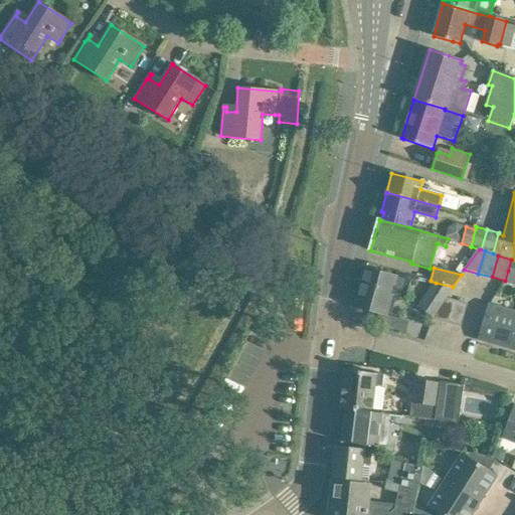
[(397,278),(365,269),(354,307),(386,315),(391,297),(405,300),(410,281),(397,278)]
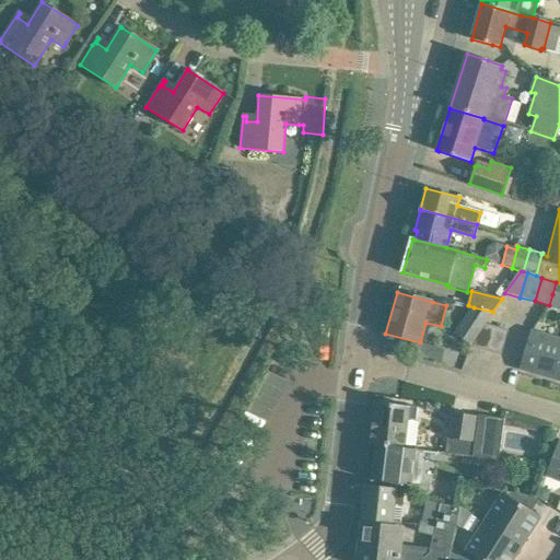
[(559,296),(553,294),(550,305),(559,307),(559,296)]
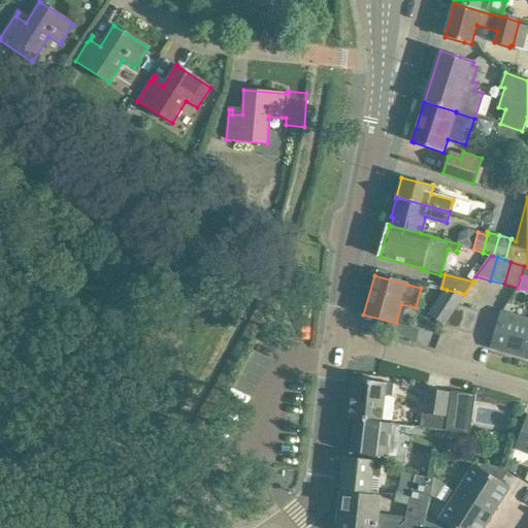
[(430,315),(444,325),(464,294),(447,290),(430,315)]
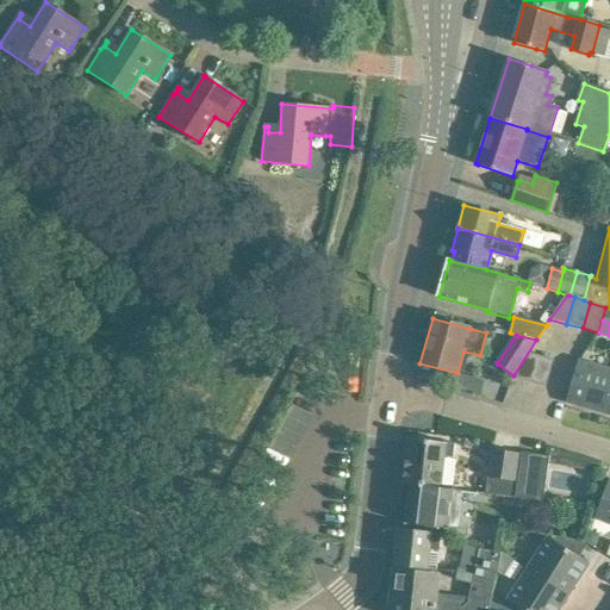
[(529,381),(541,356),(529,353),(514,375),(512,378),(529,381)]
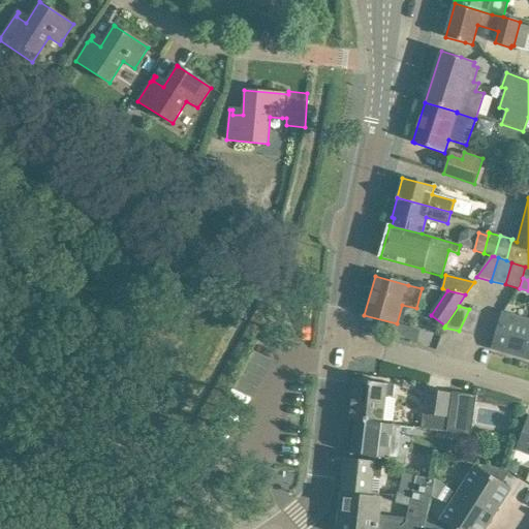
[(473,335),(479,312),(469,309),(459,331),(473,335)]
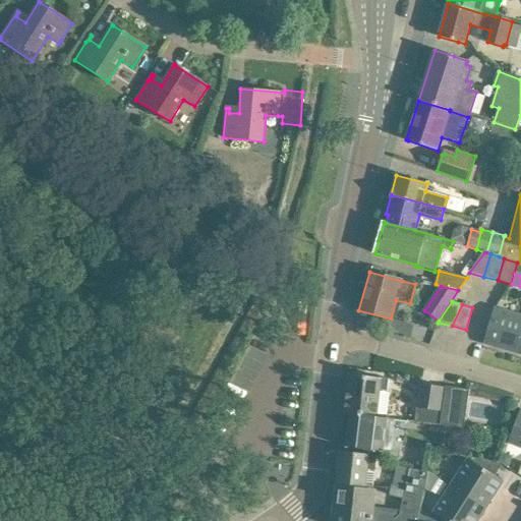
[(515,352),(516,349),(520,330),(520,314),(496,307),(490,325),(484,344),(486,344),(486,341),(500,345),(499,348),(515,352)]
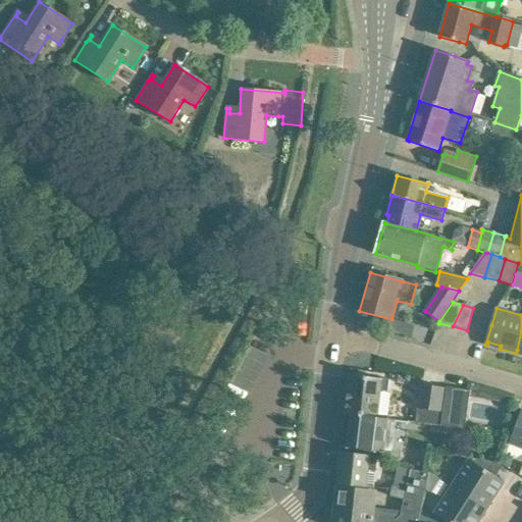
[(376,417),(380,390),(387,392),(389,380),(350,374),(346,414),(351,415),(351,414),(376,417)]
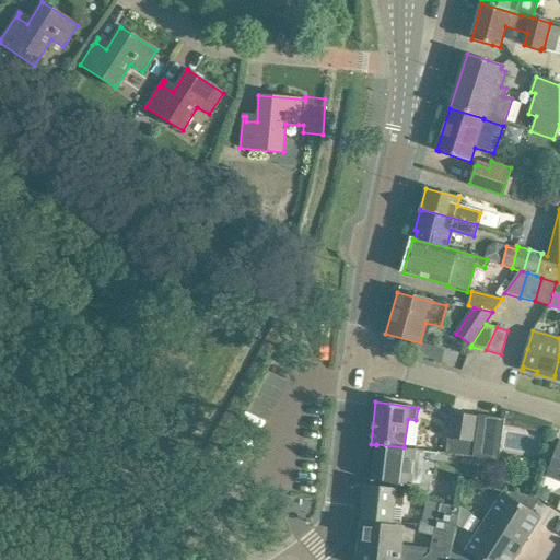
[(447,439),(446,453),(473,456),(475,442),(474,442),(474,438),(477,417),(452,412),(448,434),(447,439)]
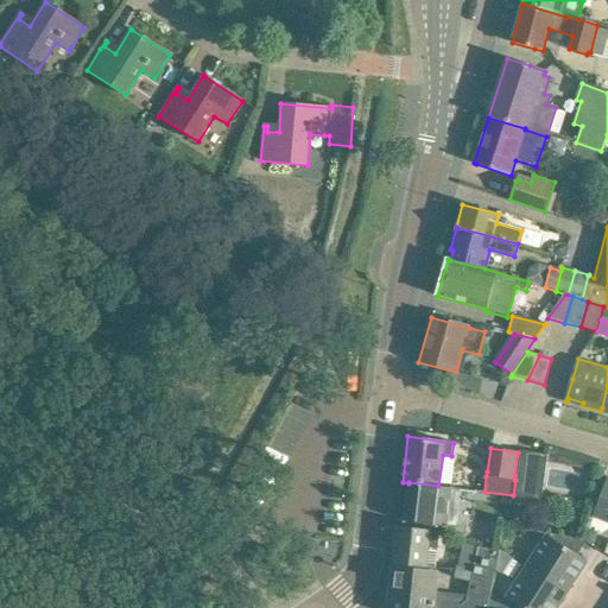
[(515,480),(513,495),(542,500),(544,479),(548,455),(519,451),(517,474),(515,480)]
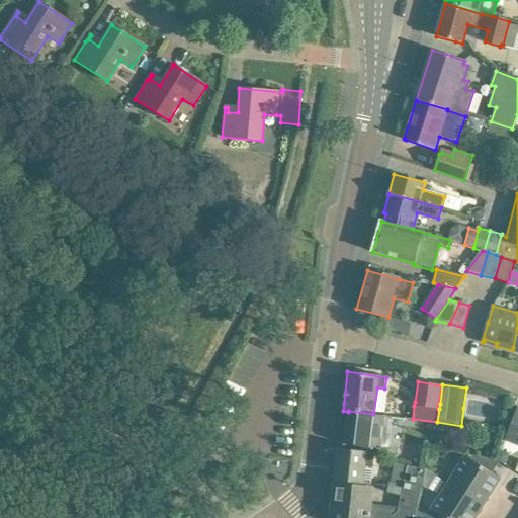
[(517,408),(511,427),(506,440),(517,444),(517,408)]
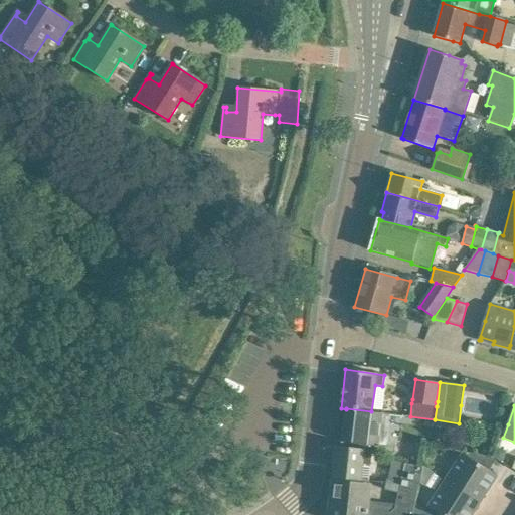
[(390,414),(371,411),(346,408),(346,409),(342,443),(387,448),(388,428),(390,414)]
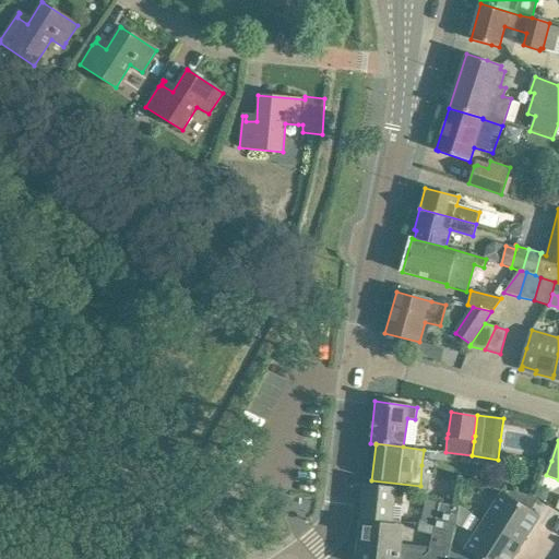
[(402,504),(403,490),(365,486),(361,519),(401,523),(403,504),(402,504)]
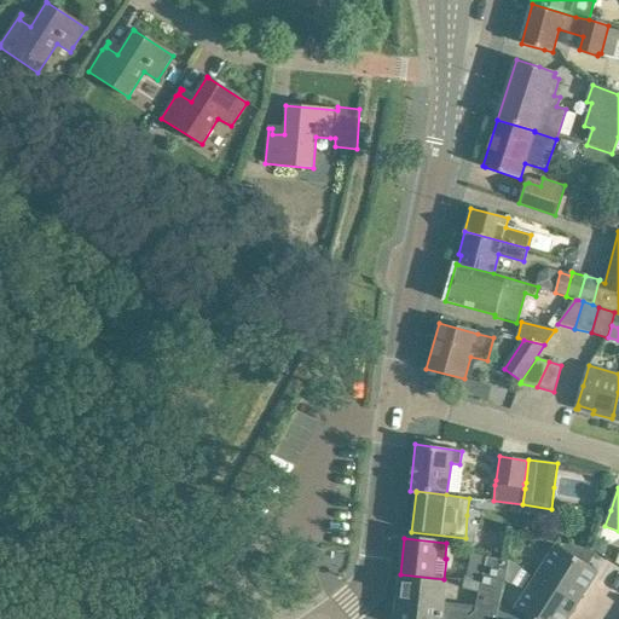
[(605,541),(599,538),(594,550),(605,555),(607,549),(605,541)]
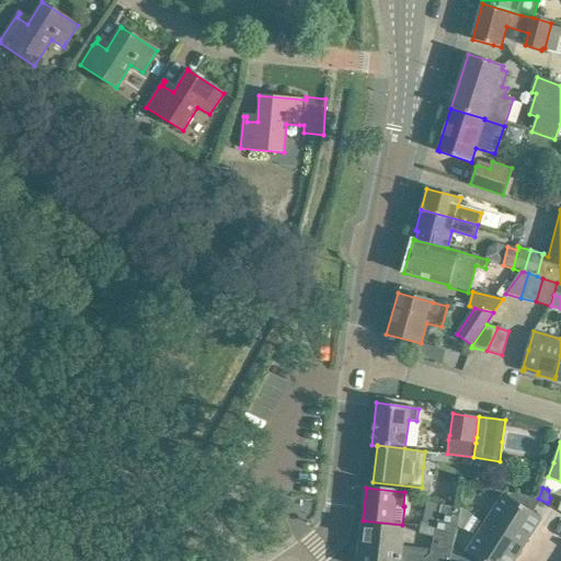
[(502,493),(482,523),(523,549),(542,518),(533,512),(540,501),(537,499),(502,493)]
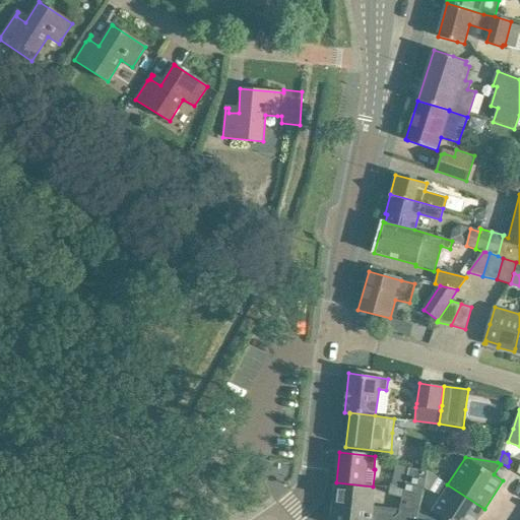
[(415,519),(418,509),(426,473),(408,468),(397,514),(393,518),(370,515),(369,519),(415,519)]
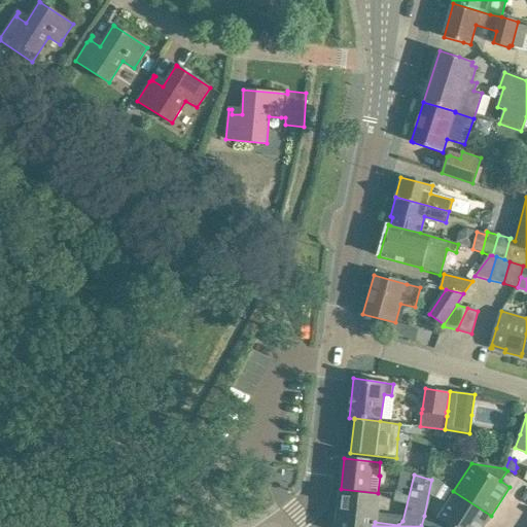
[(444,484),(432,476),(429,490),(436,494),(444,484)]
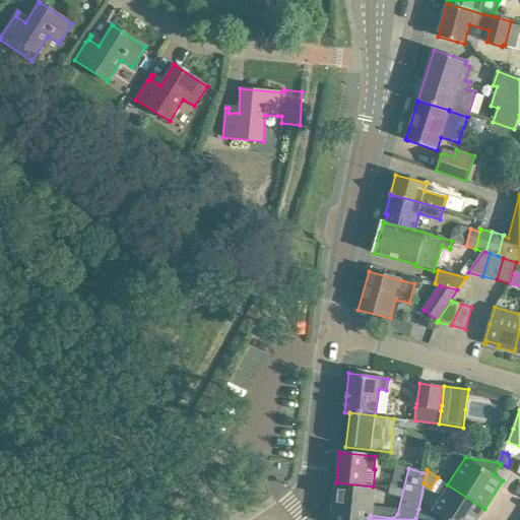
[(401,498),(403,488),(391,484),(389,495),(401,498)]
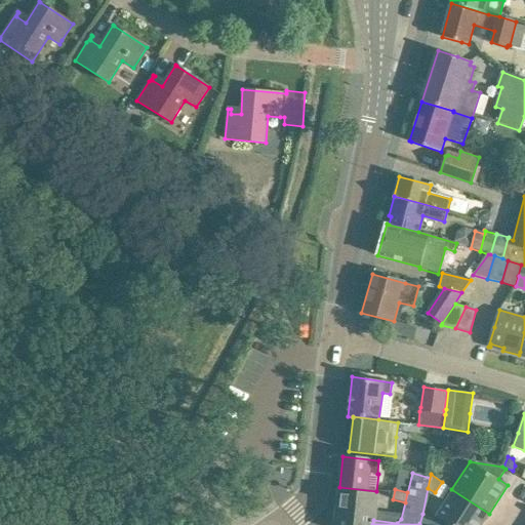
[(482,524),(489,514),(451,489),(435,516),(448,524),(482,524)]
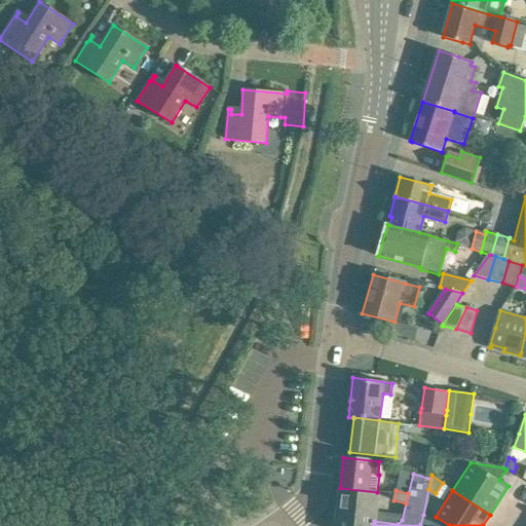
[(372,525),(377,495),(339,491),(335,525),(372,525)]
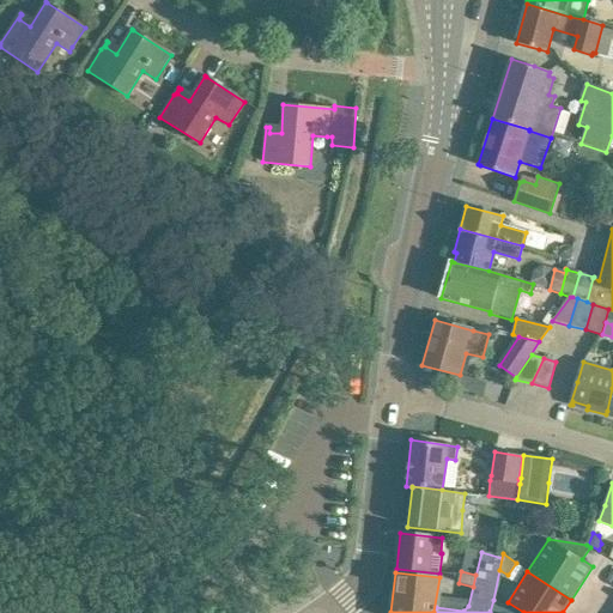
[(514,612),(493,600),(490,612),(514,612)]
